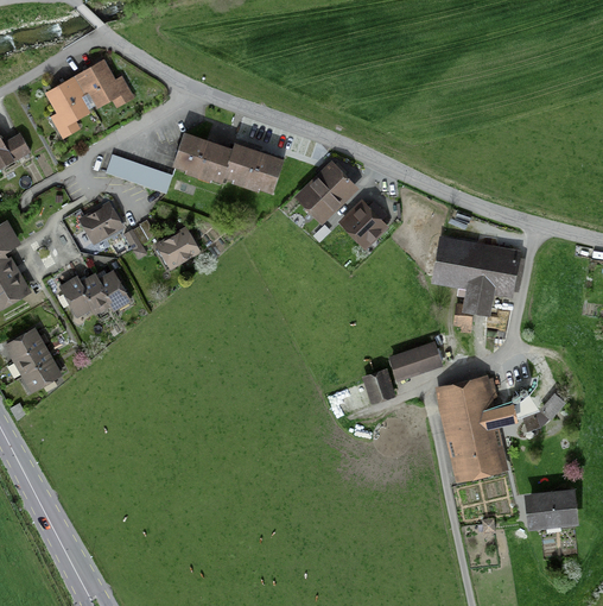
[(75,76),(94,111),(110,100),(116,111),(138,98),(125,75),(115,80),(103,60),(75,76)]
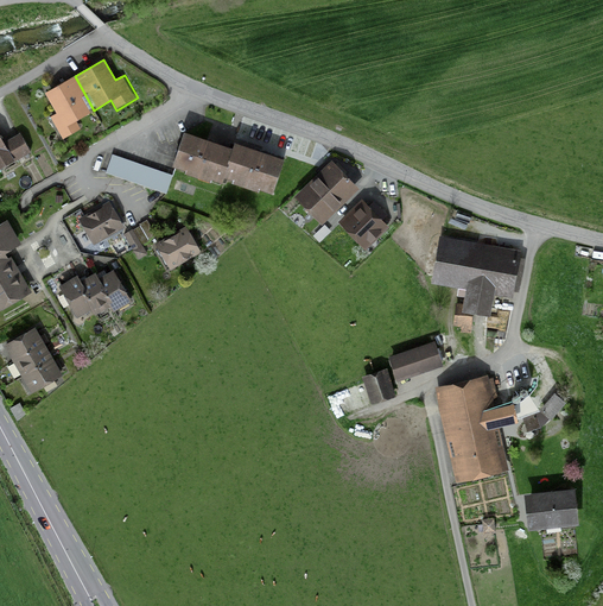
[(77,120),(94,111),(75,76),(44,94),(56,114),(49,118),(62,139),(82,127),(77,120)]
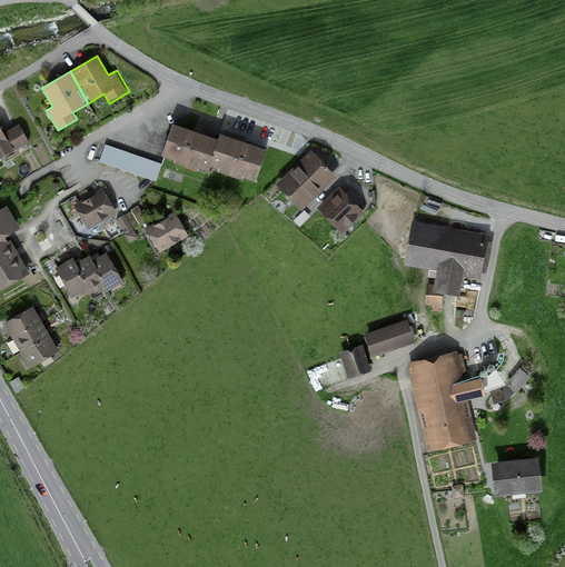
[(0,157),(29,141),(19,123),(2,132),(0,128),(0,157)]
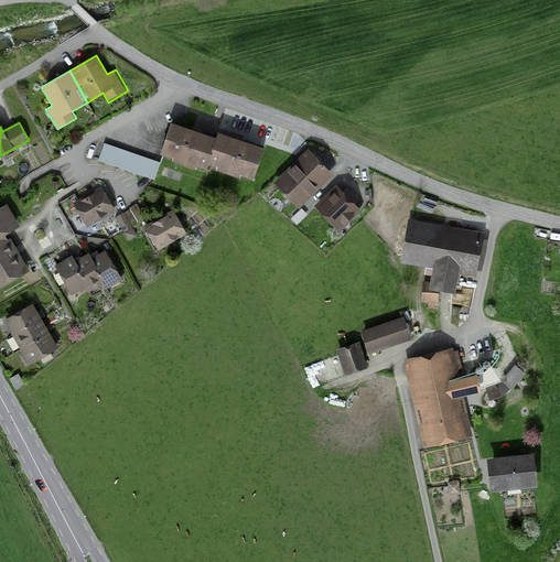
[(203,168),(204,164),(213,137),(170,122),(159,153),(203,168)]
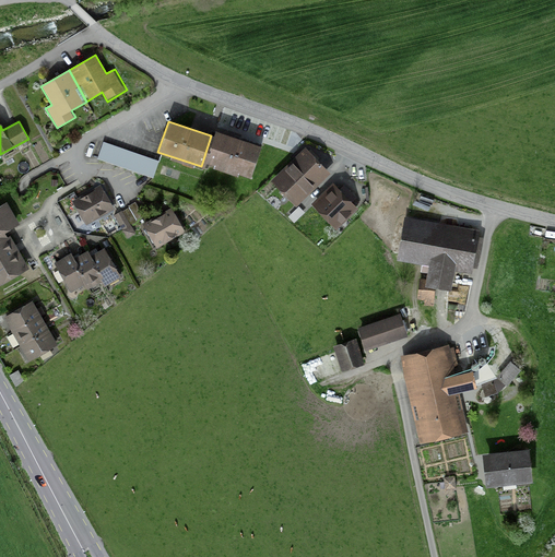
[(211,135),(202,163),(251,179),(263,145),(213,129),(211,135)]
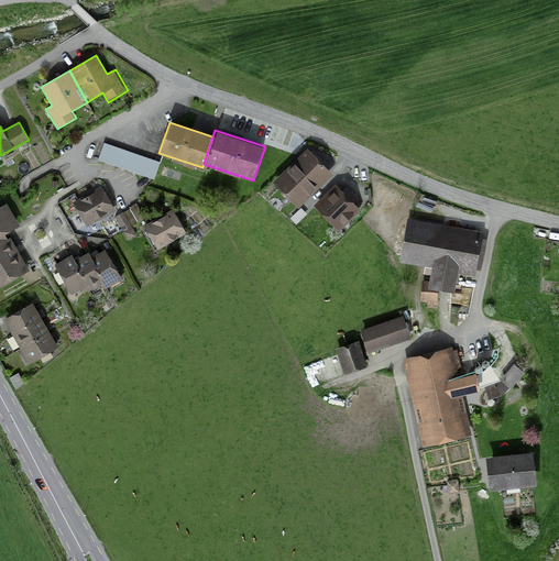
[(164,164),(105,145),(101,156),(161,175),(164,164)]
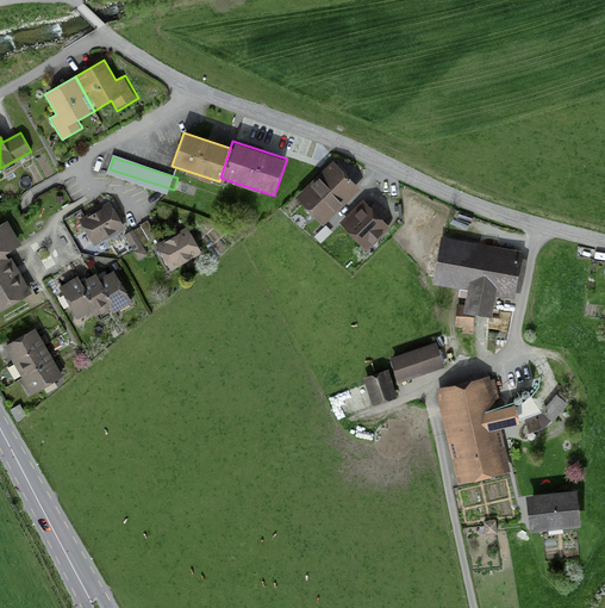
[(338,167),(300,200),(324,227),(361,193),(338,167)]
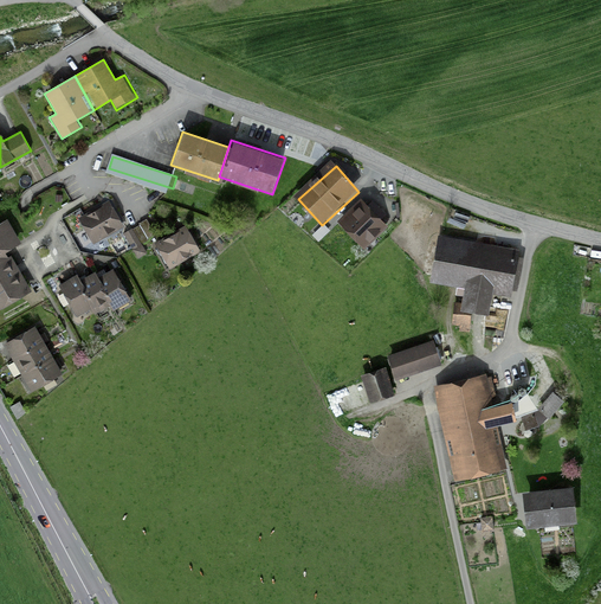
[(368,196),(338,224),(364,250),(393,223),(368,196)]
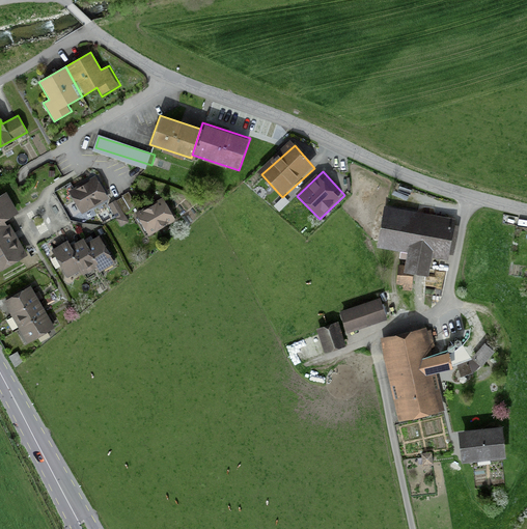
[(96,174),(67,189),(80,212),(109,197),(96,174)]
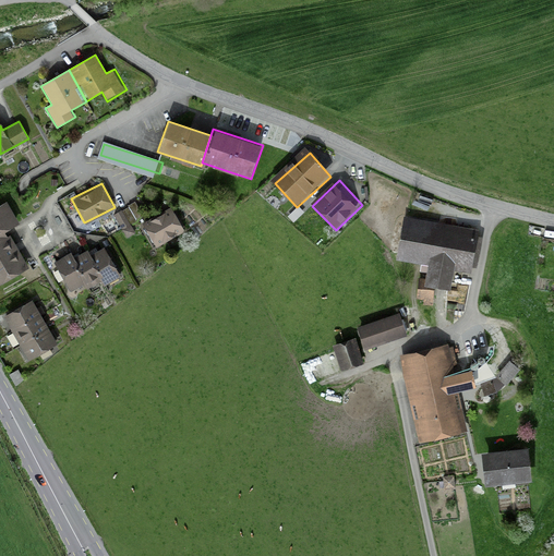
[(0,238),(12,238),(9,231),(20,226),(5,201),(0,204),(0,238)]
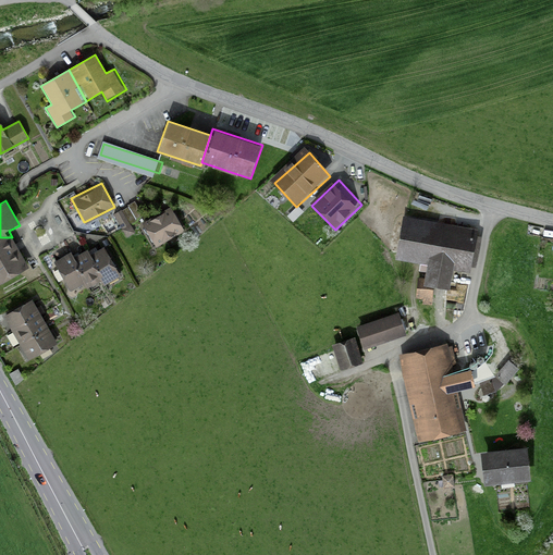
[(127,230),(148,216),(139,202),(119,216),(127,230)]
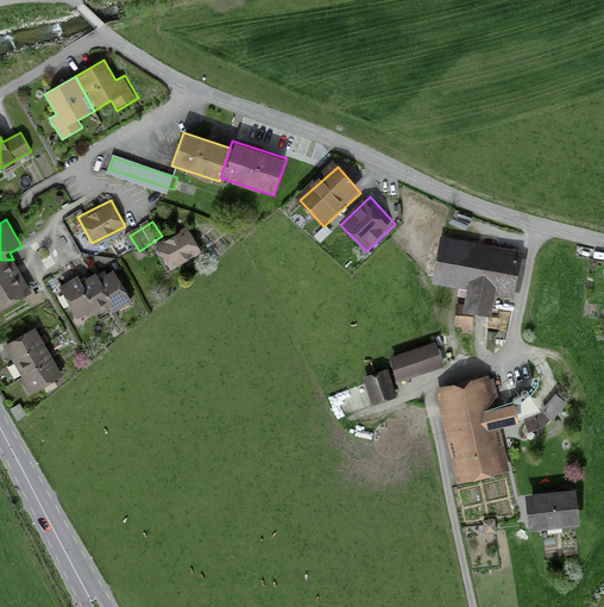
[(168,270),(201,252),(188,226),(153,244),(168,270)]
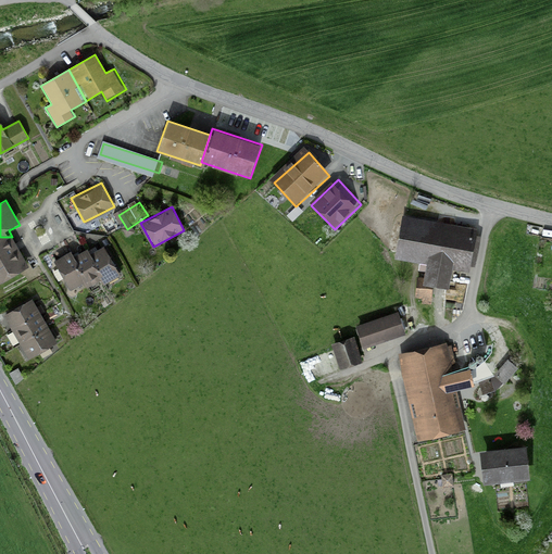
[(475,229),(401,216),(394,259),(426,264),(423,286),(449,290),(452,269),(468,272),(475,229)]
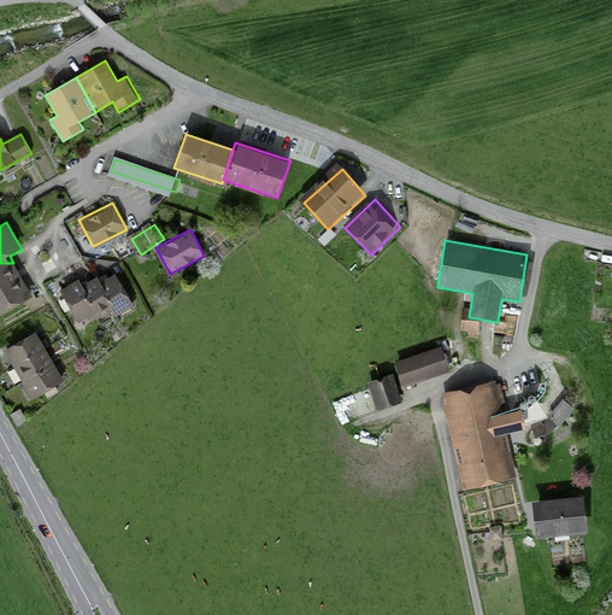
[(0,314),(31,297),(13,263),(0,263),(0,314)]
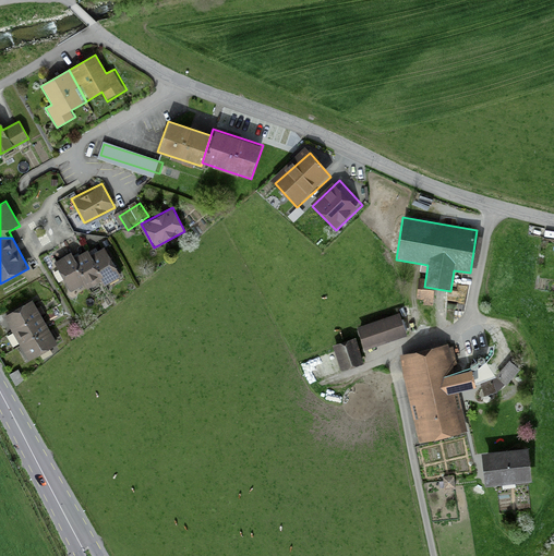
[(105,287),(122,278),(106,245),(88,253),(101,280),(105,287)]
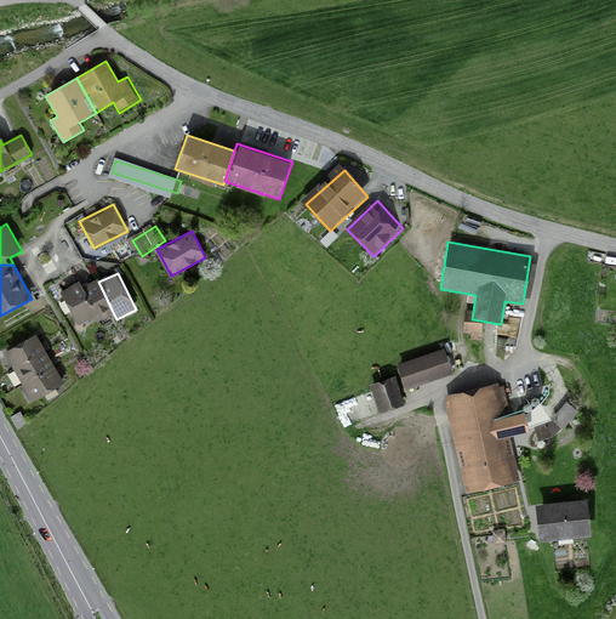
[(75,324),(93,316),(79,284),(75,277),(57,287),(75,324)]
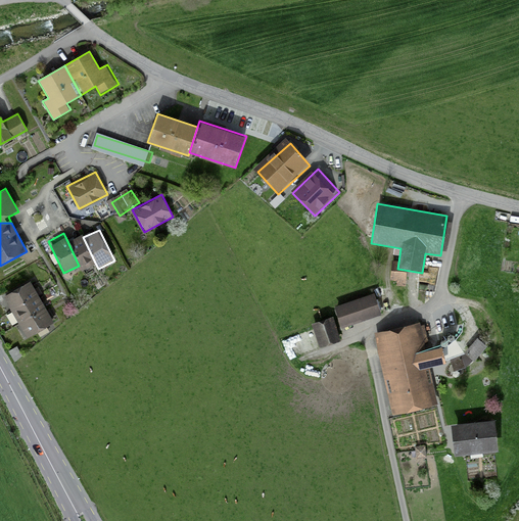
[(81,270),(95,263),(83,237),(81,233),(66,239),(79,266),(81,270)]
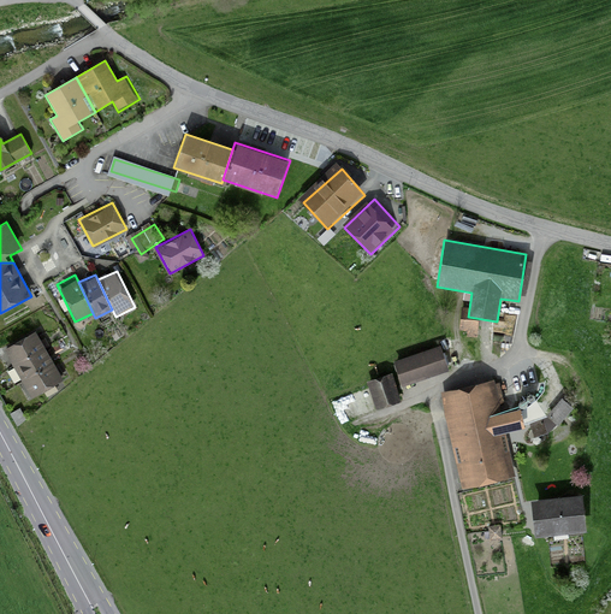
[(13,369),(47,352),(36,331),(3,349),(13,369)]
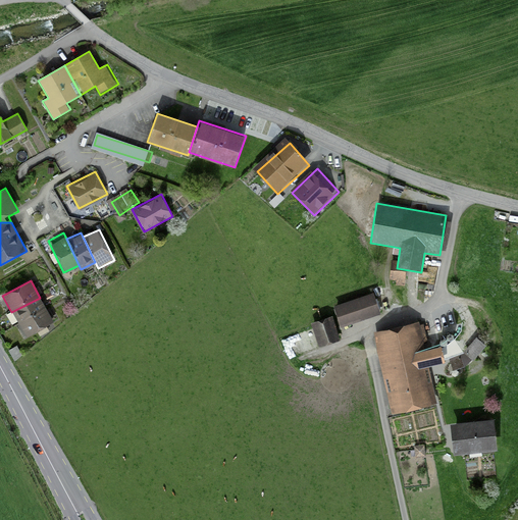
[(369,296),(333,307),(340,325),(375,315),(369,296)]
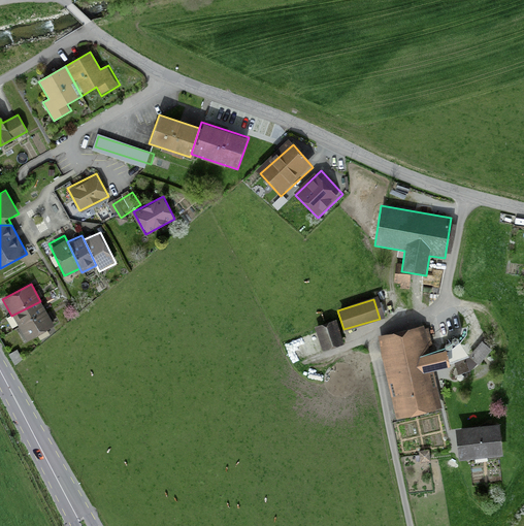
[(19,329),(46,314),(40,301),(11,316),(19,329)]
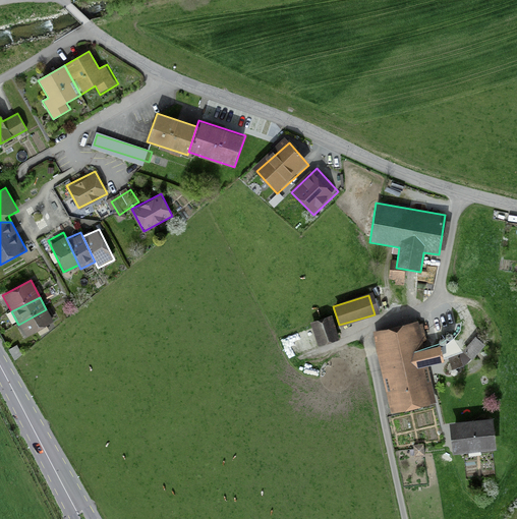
[(53,322),(46,309),(18,325),(24,336),(53,322)]
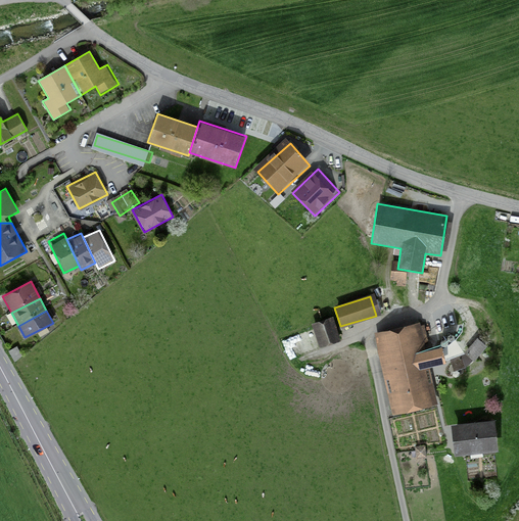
[(333,317),(313,324),(320,346),(341,339),(333,317)]
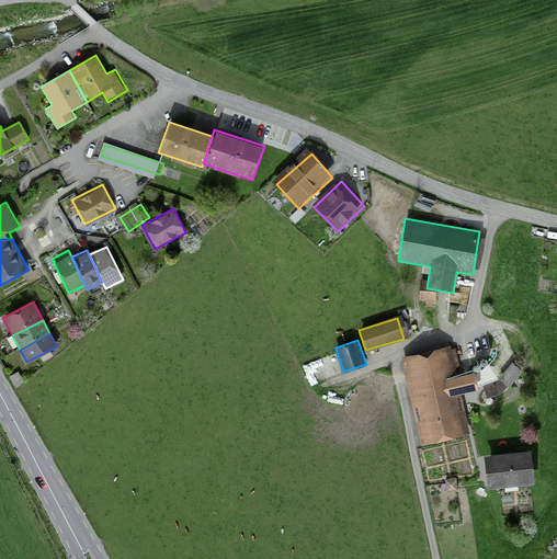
[(406,357),(424,449),(474,440),(465,397),(478,394),(474,377),(461,379),(454,348),(406,357)]
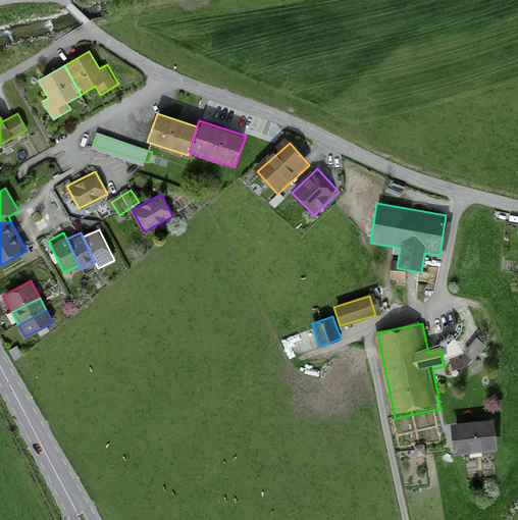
[(478,361),(491,346),(482,336),(468,352),(478,361)]
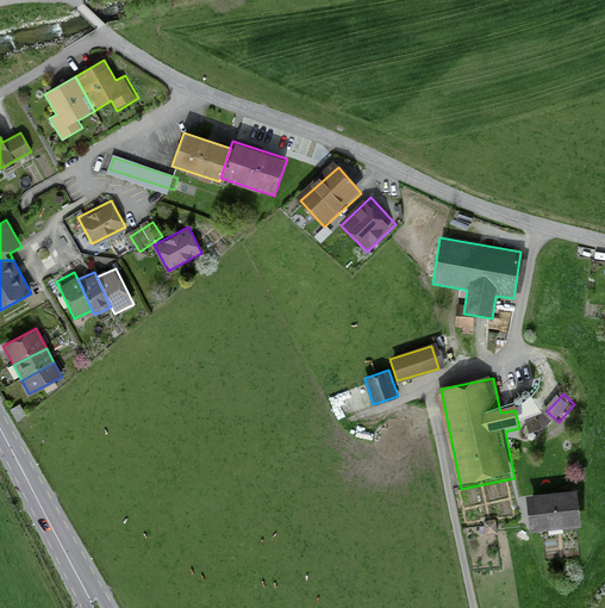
[(575,490),(524,495),(528,529),(579,525),(575,490)]
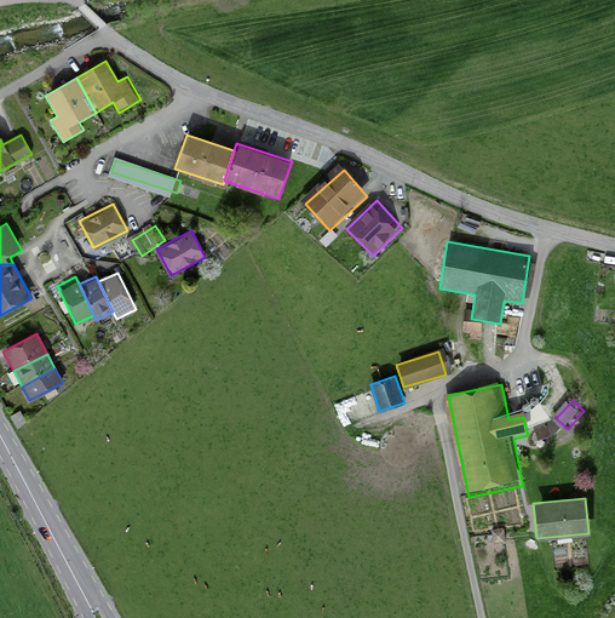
All buildings are outlined.
